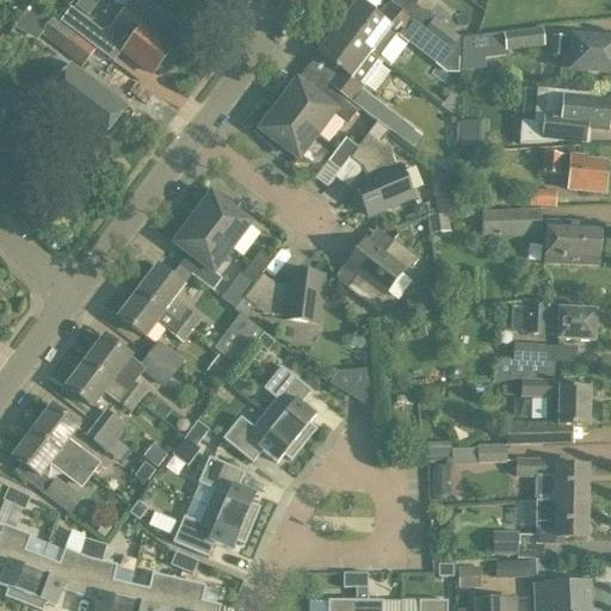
[(152,38),(165,20),(139,0),(129,0),(107,29),(98,31),(71,8),(61,20),(111,61),(121,50),(149,74),(167,51),(152,38)]
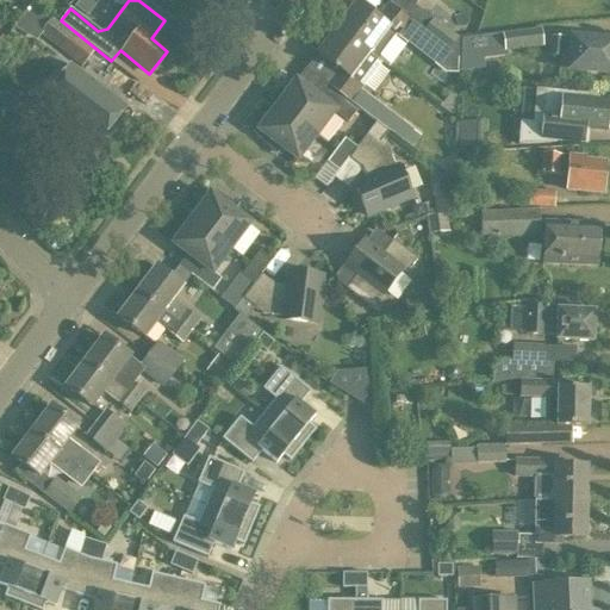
[(437,44),(387,5),(377,19),(355,4),(335,30),(375,60),(375,58),(387,68),(409,41),(429,56),(437,44)]
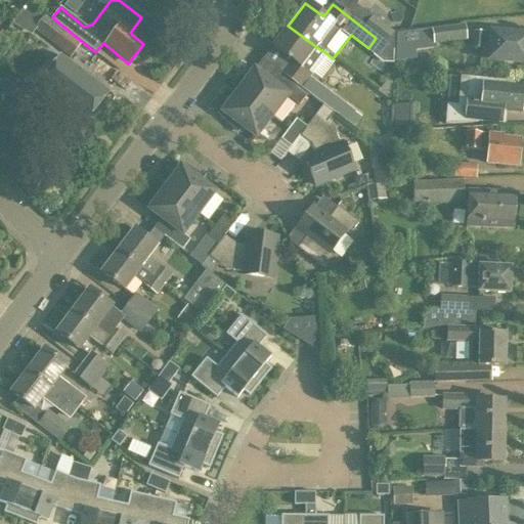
[(80,44),(30,4),(14,23),(31,35),(35,30),(70,57),(80,44)]
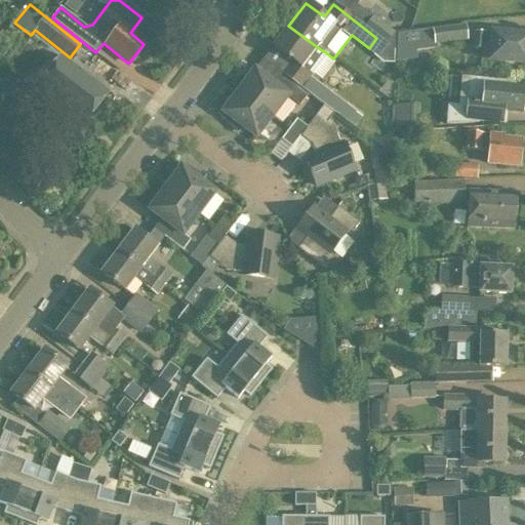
[(348,15),(376,38),(377,37),(394,50),(395,36),(356,5),(348,15)]
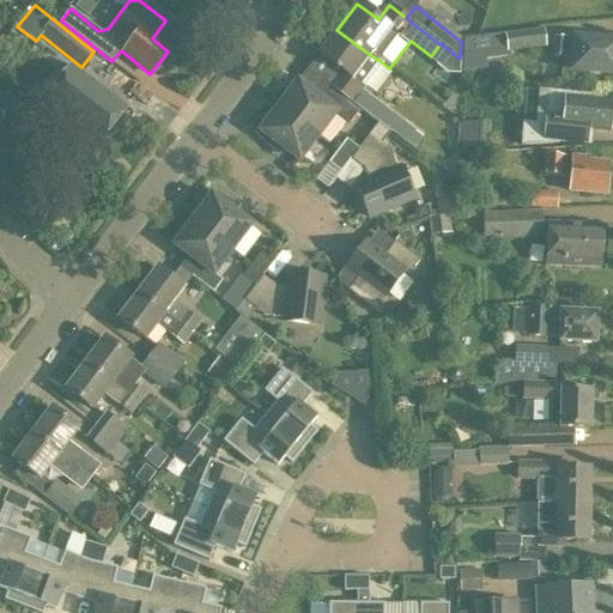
[(358,84),(377,60),(337,30),(307,70),(358,109),(375,122),(388,133),(390,131),(414,150),(423,139),(363,92),(365,89),(358,84)]
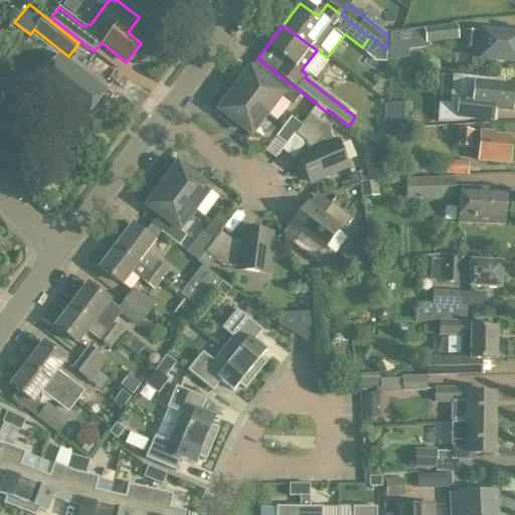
[(414,43),(457,38),(456,25),(433,27),(433,29),(412,31),(414,43)]
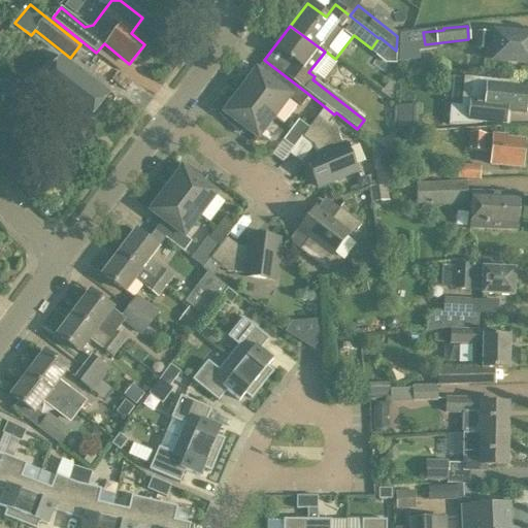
[(527,35),(475,31),(473,50),(493,52),(492,59),(527,62),(527,35)]
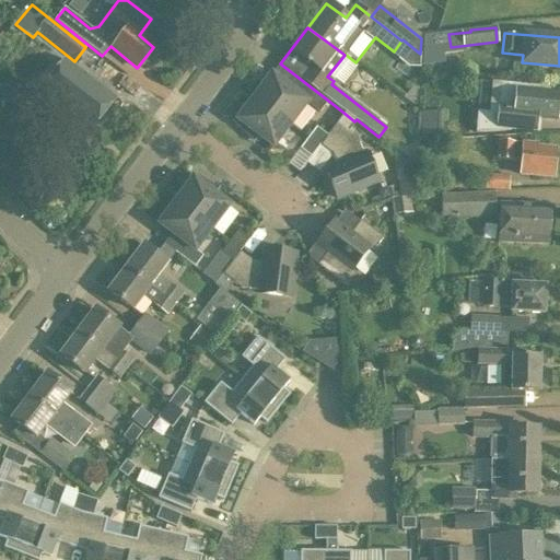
[(443,51),(444,37),(424,36),(423,50),(443,51)]
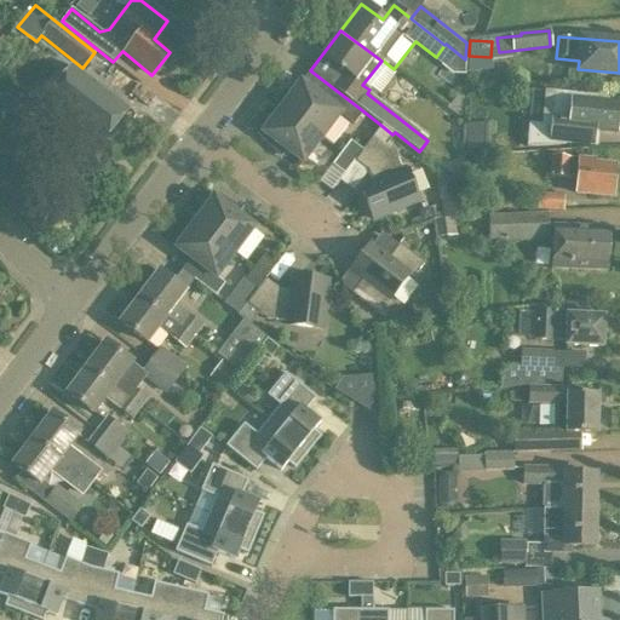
[(91,150),(124,109),(69,67),(42,101),(80,130),(74,137),(91,150)]
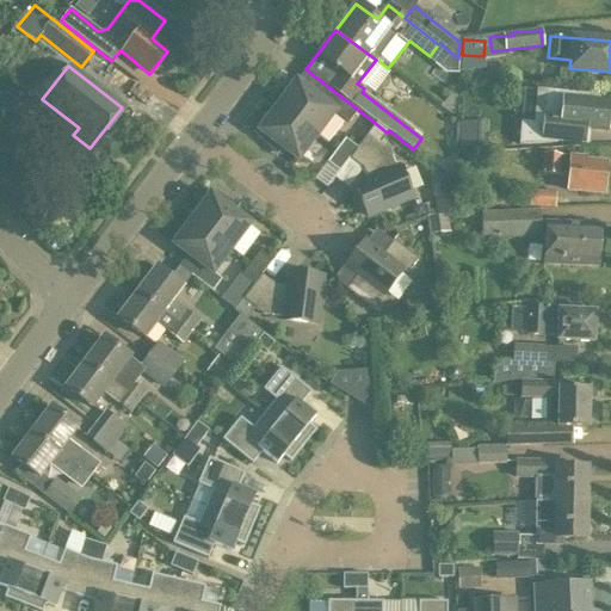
[(346,123),(357,109),(306,69),(295,82),(294,82),(275,107),(314,135),(332,111),(346,123)]
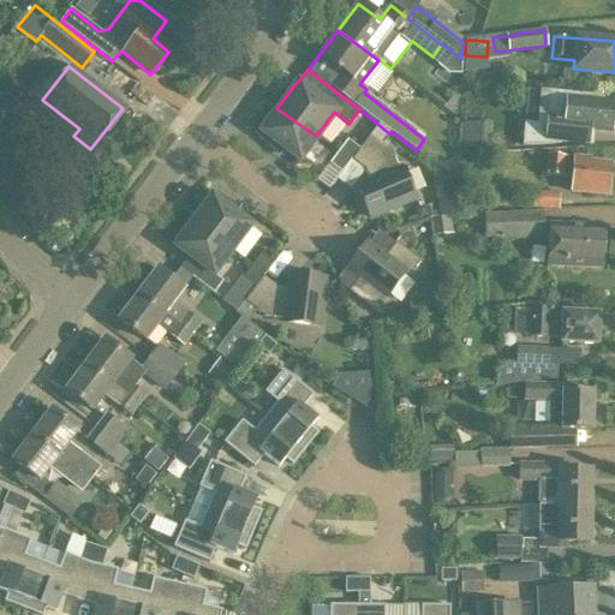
[(459,119),(460,100),(453,94),(443,108),(459,119)]
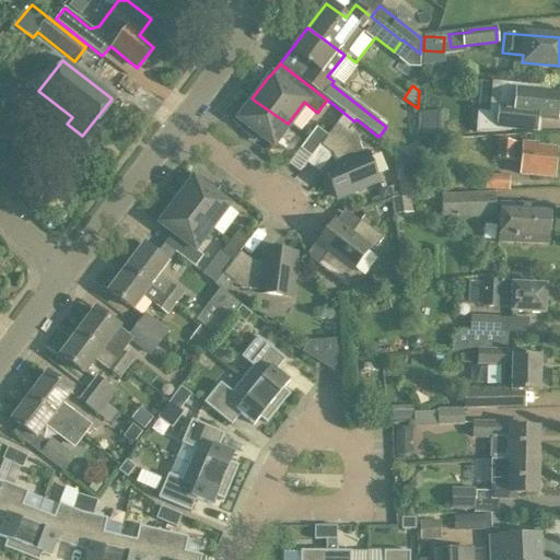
[(545,92),(545,90),(526,88),(526,91),(491,88),(488,113),(477,112),(475,132),(513,130),(514,116),(556,120),(558,94),(545,92)]
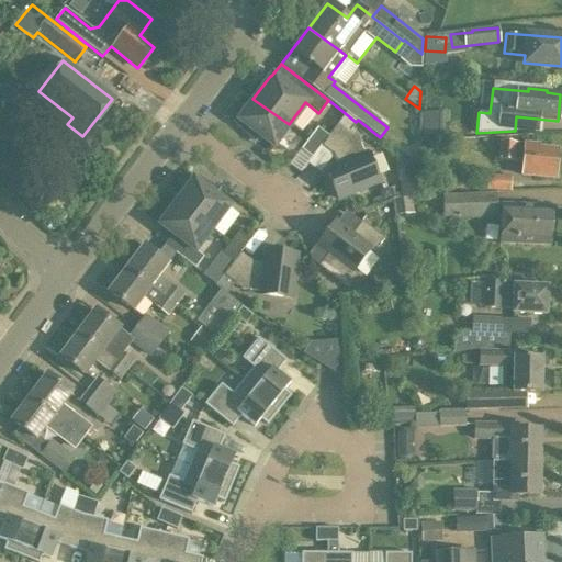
[(271,147),(289,124),(253,99),(246,108),(240,104),(239,105),(242,107),(229,121),(245,135),(249,131),(271,147)]
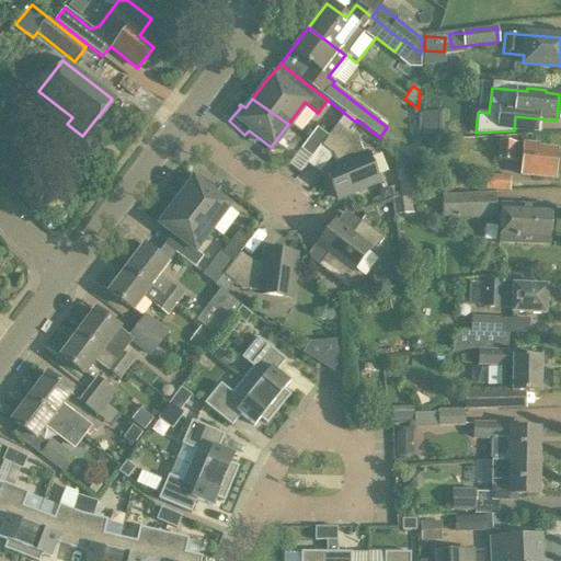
[(421,111),(420,135),(436,136),(438,112),(421,111)]
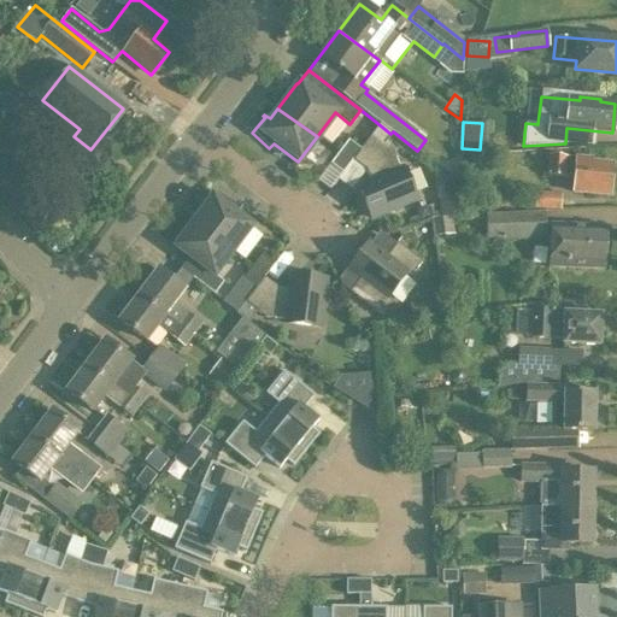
[(382,145),(391,134),(377,123),(358,150),(351,160),(363,170),(368,181),(356,187),(370,219),(413,200),(400,168),(398,169),(389,150),(382,145)]
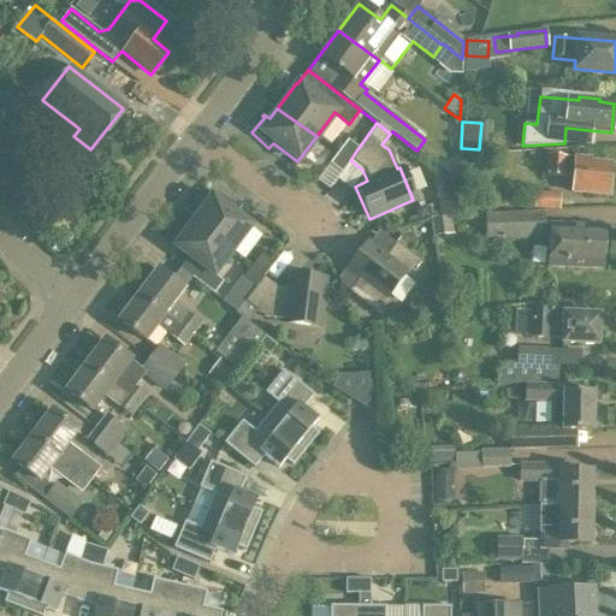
[(350,160),(357,149),(345,140),(327,164),(339,173),(350,160)]
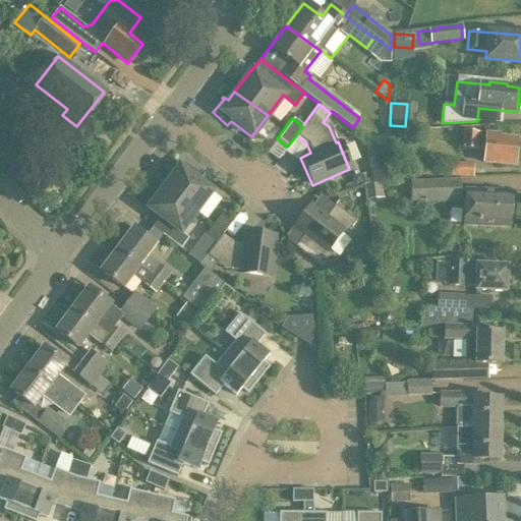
[(500,137),(500,133),(484,131),(484,133),(463,131),(461,148),(483,150),(482,161),(513,164),(516,138),(500,137)]
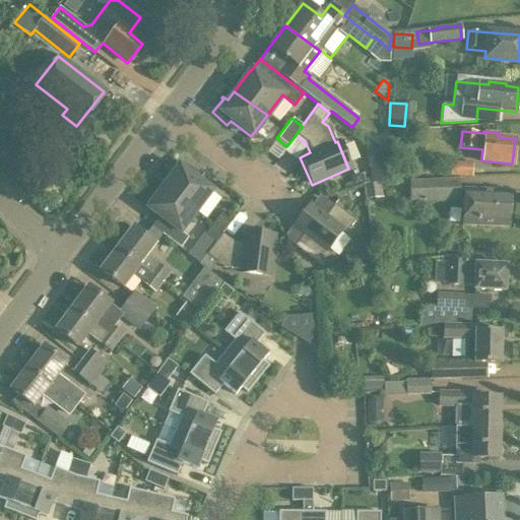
[(161,187),(194,211),(210,191),(190,176),(193,171),(176,160),(166,174),(165,173),(164,174),(169,178),(161,187)]
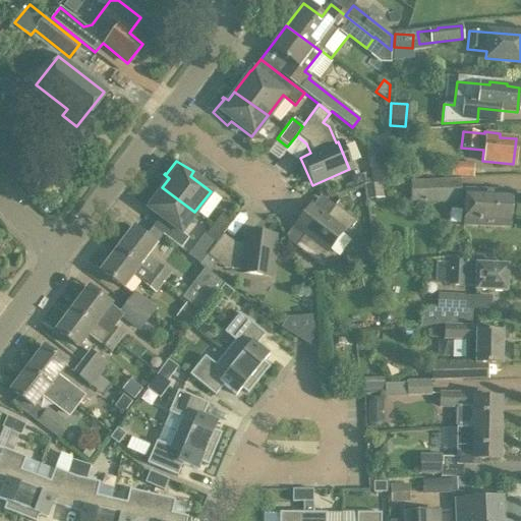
[(473,178),(473,163),(452,162),(451,177),(473,178)]
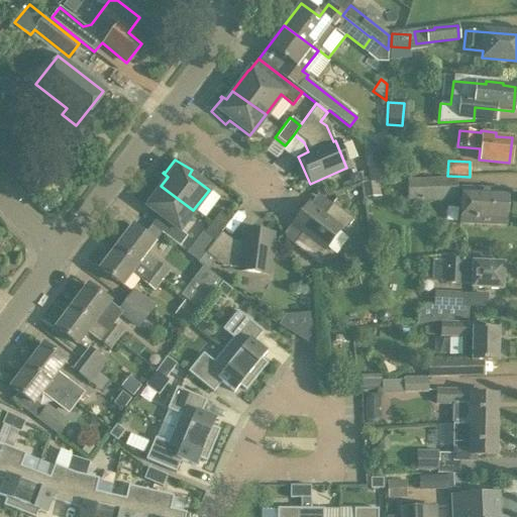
[(407,202),(457,200),(456,178),(407,180),(407,202)]
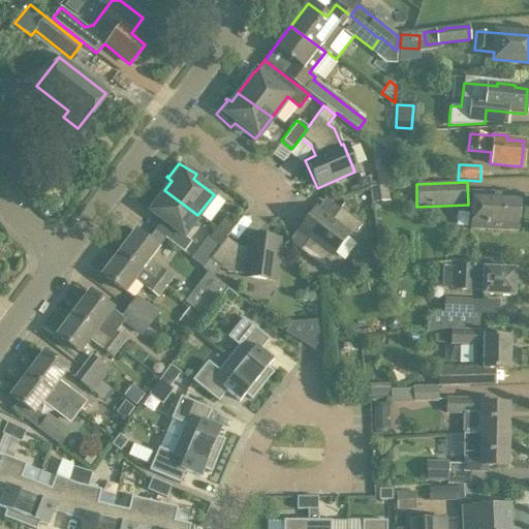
[(372,204),(390,201),(387,185),(371,187),(372,204)]
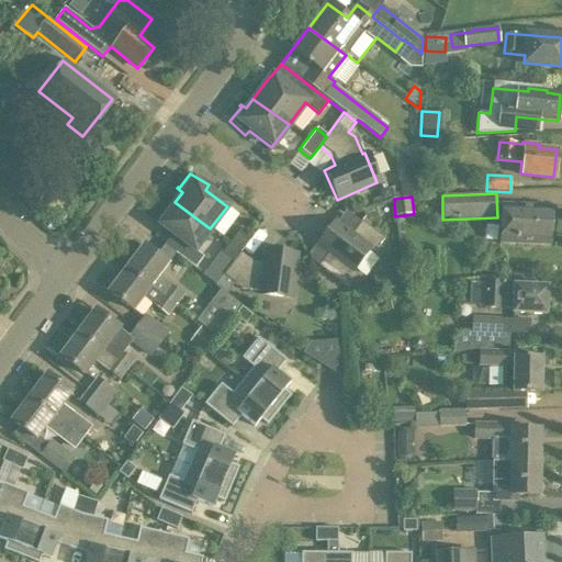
[(193,250),(210,228),(175,202),(158,225),(178,240),(170,251),(193,268),(202,257),(193,250)]
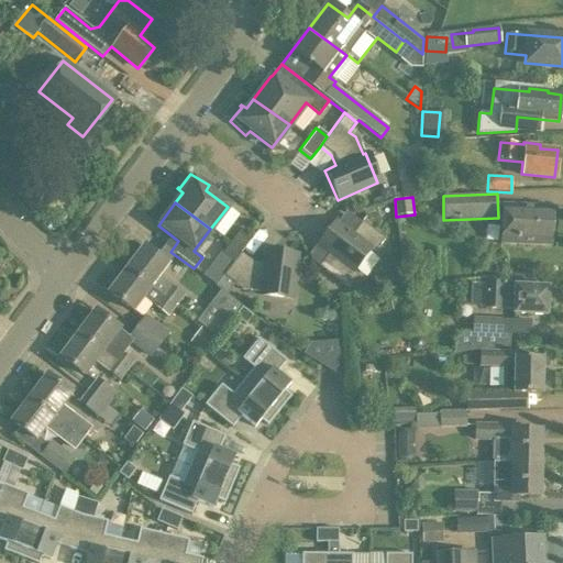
[(550,247),(552,209),(501,206),(499,245),(550,247)]
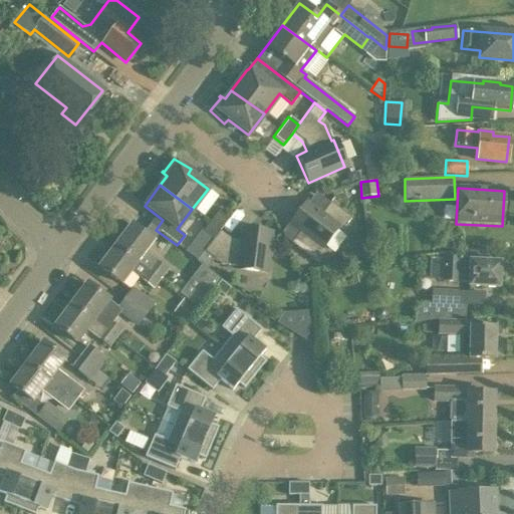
[(320,213),(315,209),(305,202),(288,225),(303,236),(294,247),(315,263),(324,251),(320,248),(336,227),(340,230),(349,218),(328,203),(320,213)]
